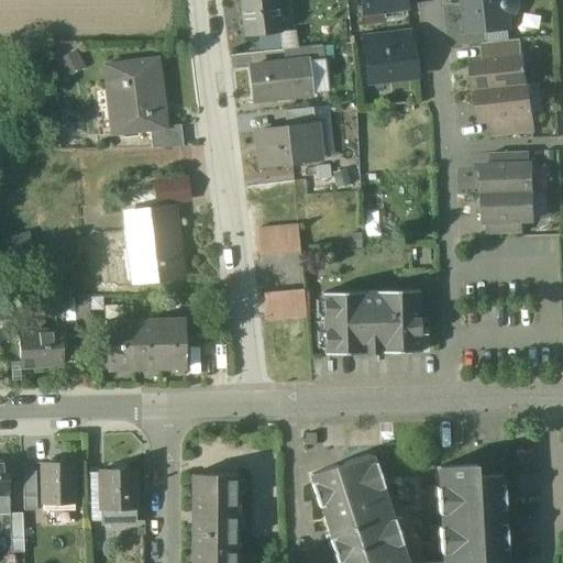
[(277,0),(242,0),(246,35),(282,32),(278,3),(277,0)]
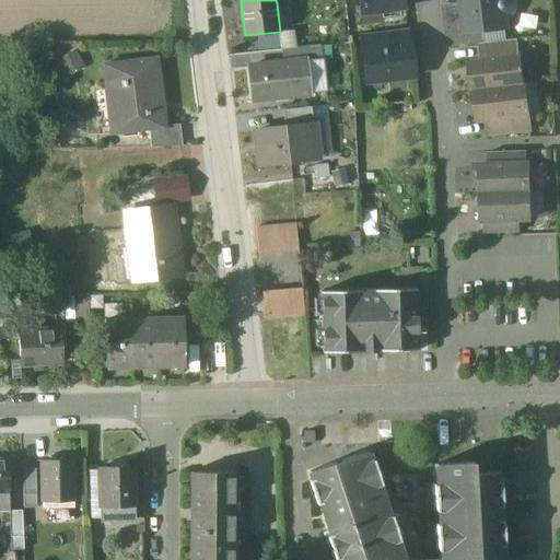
[(359,0),(361,11),(406,6),(405,0),(359,0)]
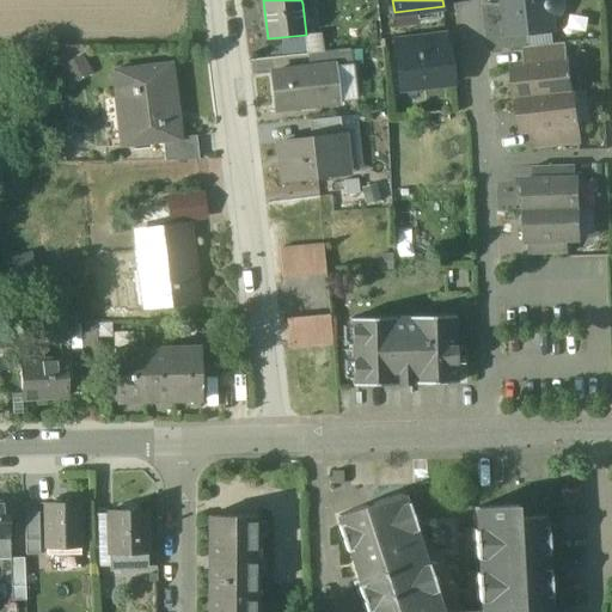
[(561,0),(512,0),(512,1),(507,4),(510,35),(554,30),(552,20),(561,16),(564,1),(561,0)]
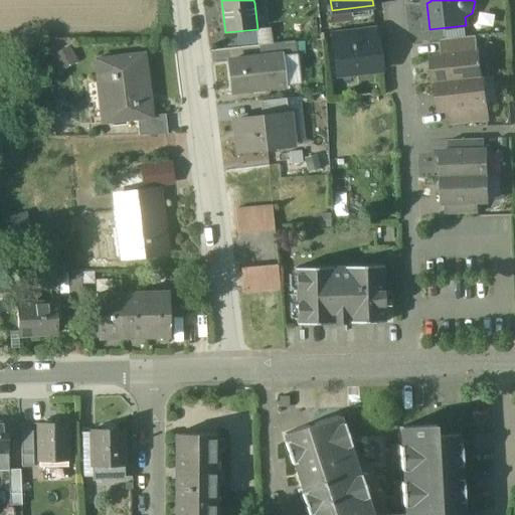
[(367,28),(333,32),(334,44),(369,40),(367,28)]
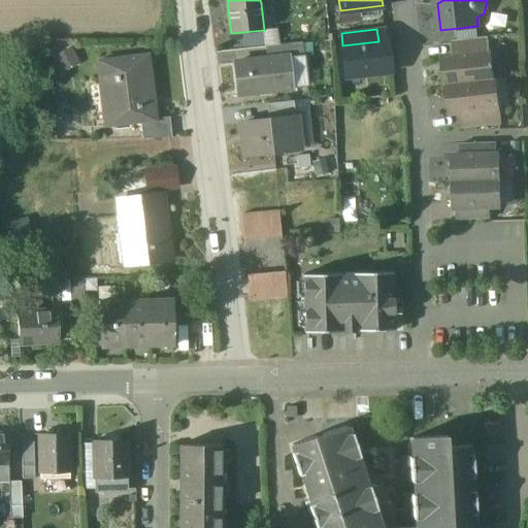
[(489,37),(452,41),(454,56),(454,57),(491,53),(489,37)]
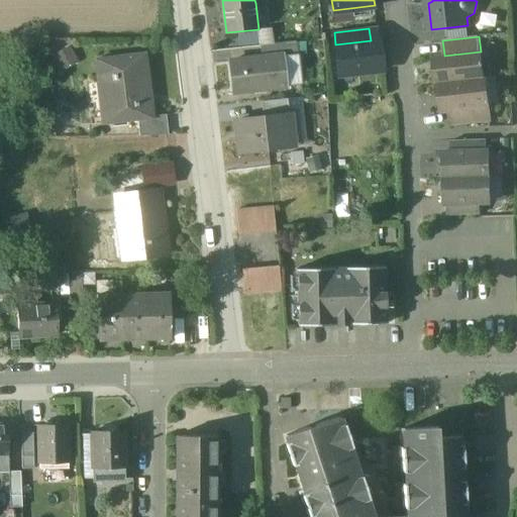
[(297,40),(261,44),(263,58),(283,56),(283,57),(299,56),(297,40)]
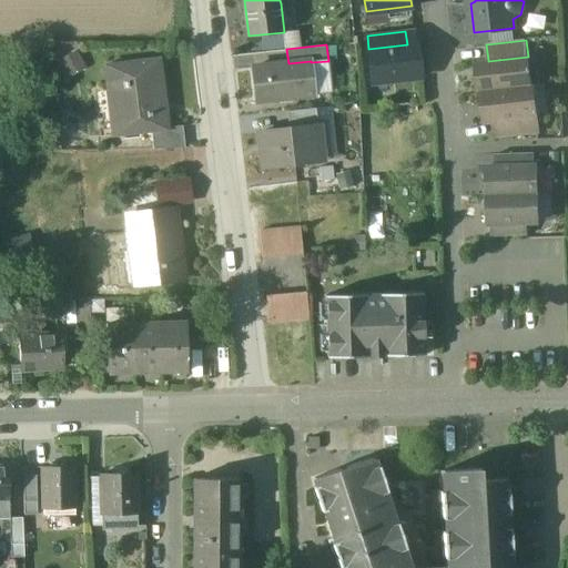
[(407,44),(368,49),(373,82),(419,77),(417,61),(421,58),(419,49),(414,44),(407,44)]
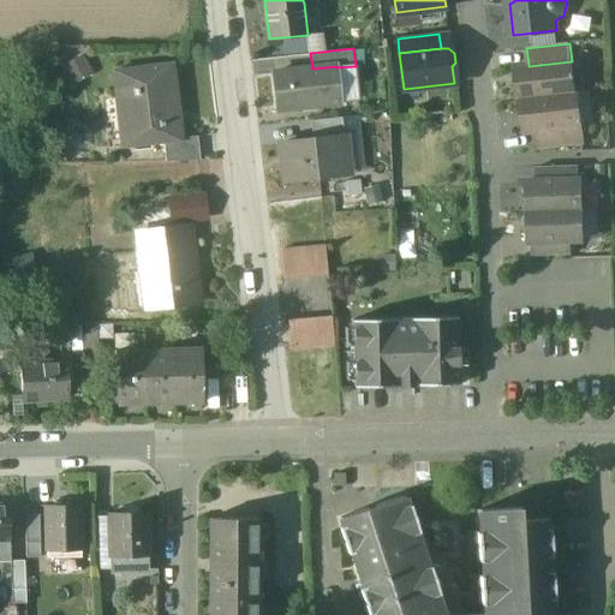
[(572,61),(529,66),(529,65),(517,66),(520,100),(578,94),(577,93),(575,93),(572,61)]
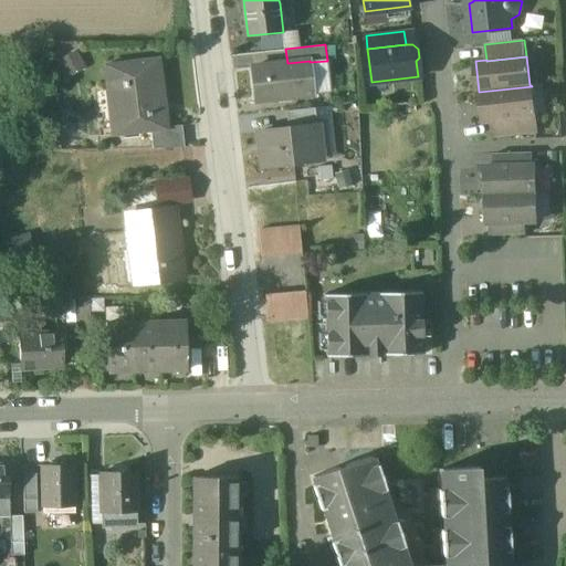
[(157,60),(104,67),(113,135),(152,130),(166,128),(157,60)]
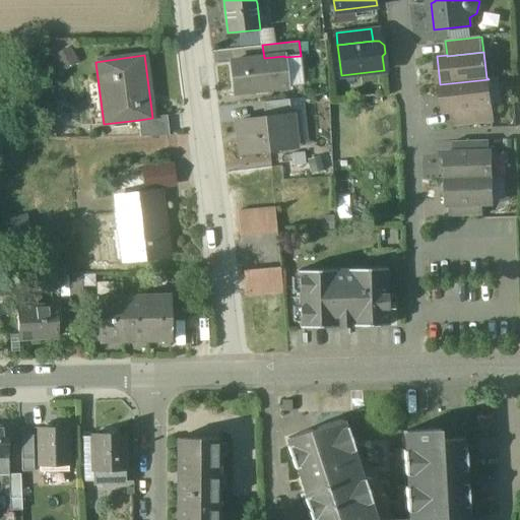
[(264,58),(232,62),(235,93),(288,87),(284,57),(284,56),(264,58)]
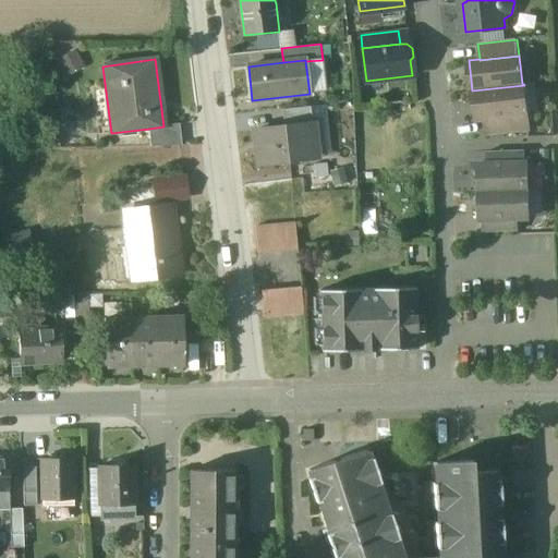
[(524,85),(472,91),(472,92),(474,92),(477,120),(488,119),(528,114),(524,85)]
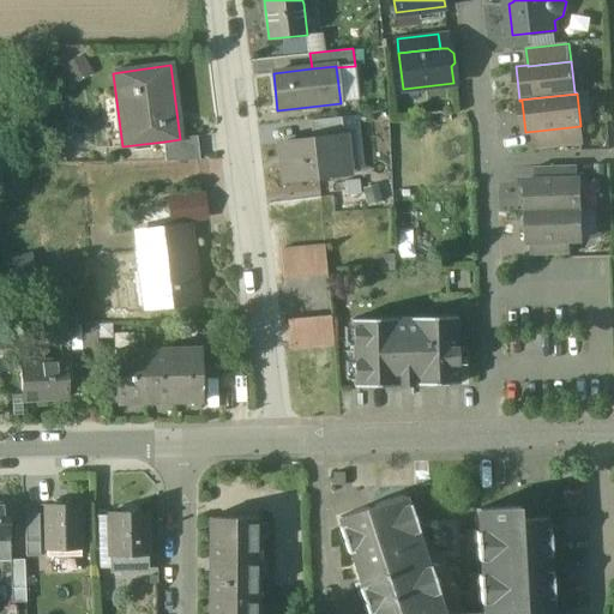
[(343,118),(311,121),(313,140),(337,138),(337,139),(345,138),(343,118)]
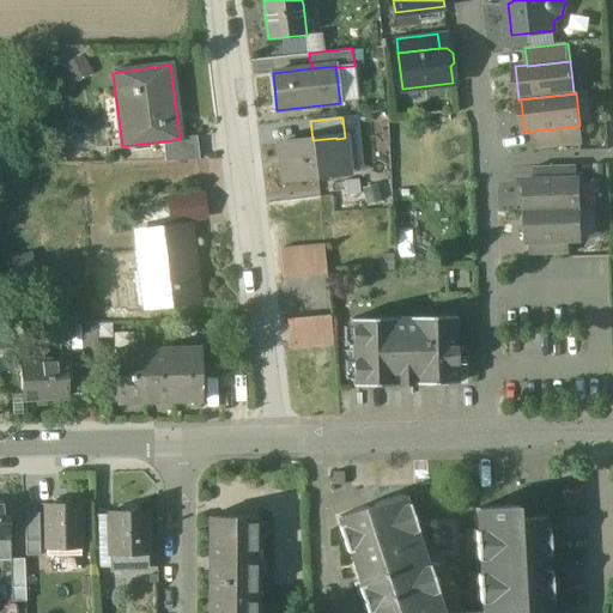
[(580,126),(536,131),(539,149),(581,144),(580,126)]
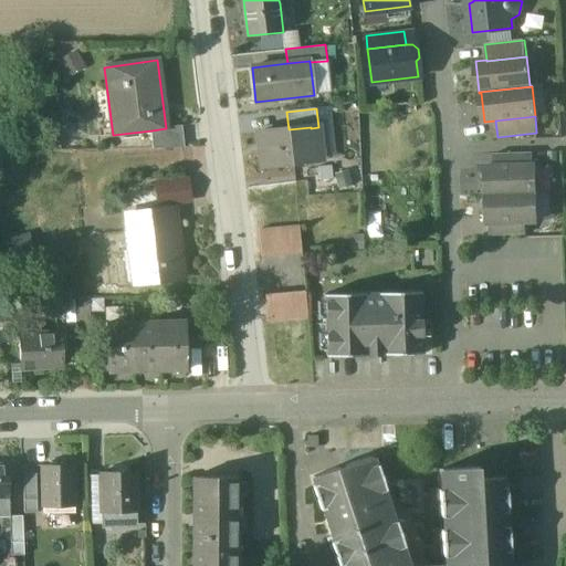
[(166,128),(152,130),(154,148),(182,147),(179,126),(166,128)]
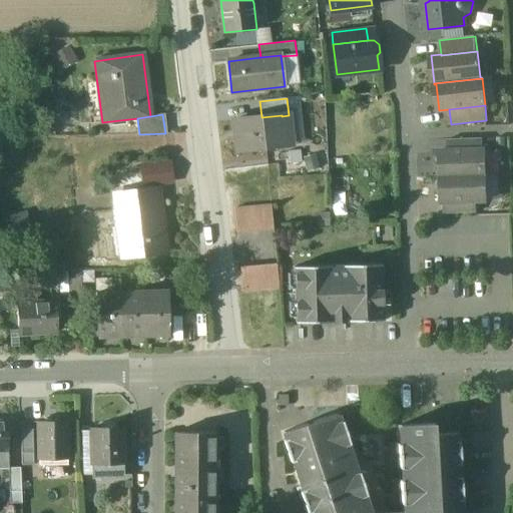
[(262,117),(237,119),(238,134),(236,134),(238,151),(286,146),(282,116),(282,115),(262,117)]
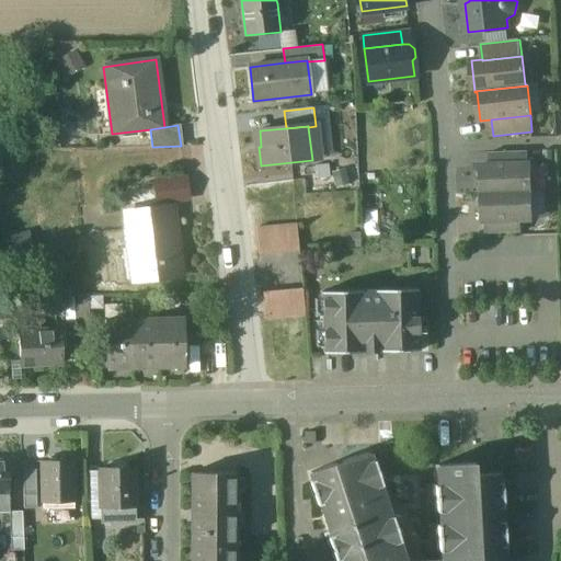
[(528,151),(491,153),(491,165),(528,164),(528,151)]
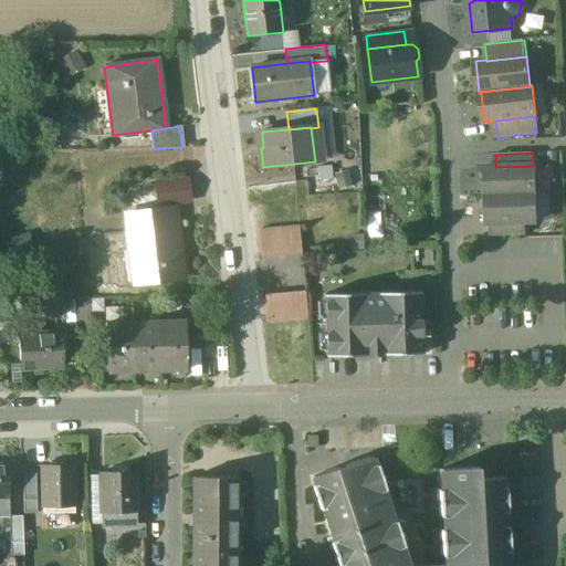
[(495,167),(482,168),(483,196),(536,194),(535,166),(533,166),(495,167)]
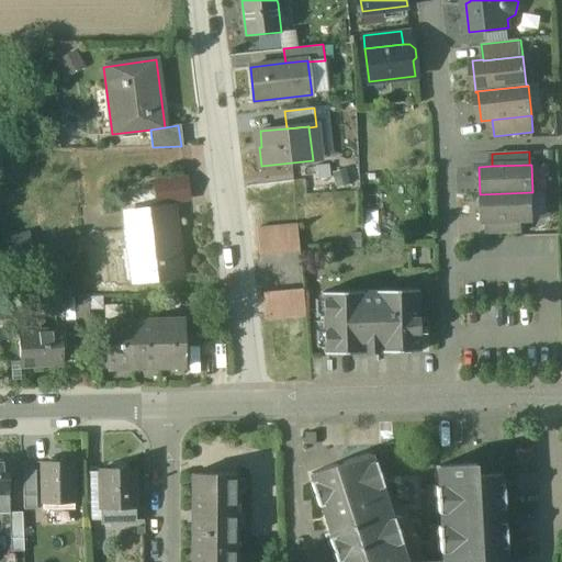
[(187,179),(156,182),(158,203),(189,200),(187,179)]
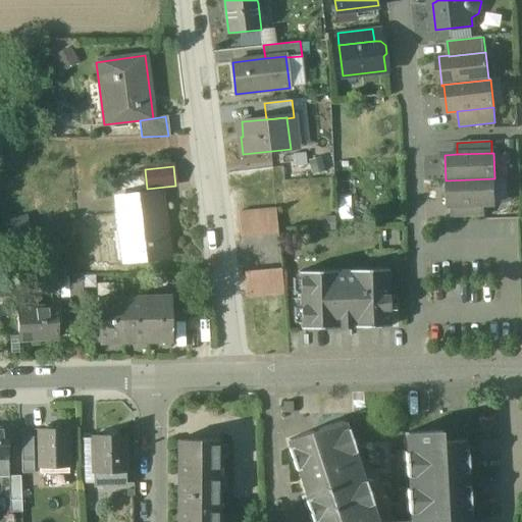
[(494,178),(446,180),(446,206),(450,205),(484,205),(494,204),(494,178)]
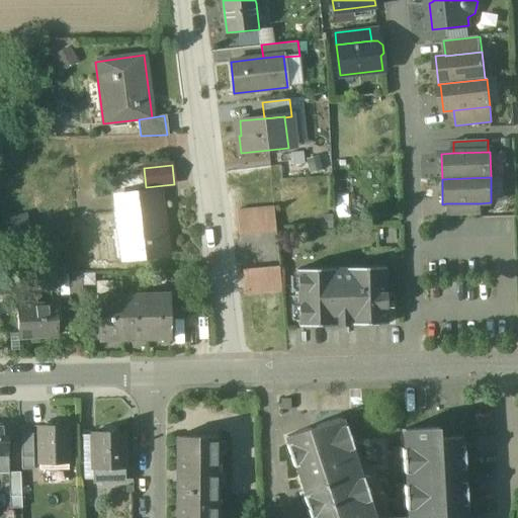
[(161,192),(116,197),(123,260),(168,255),(161,192)]
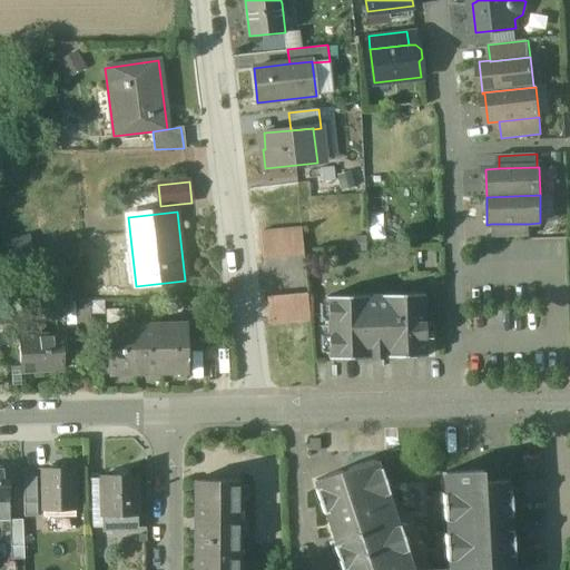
[(529,224),(491,224),(490,236),(529,237),(529,224)]
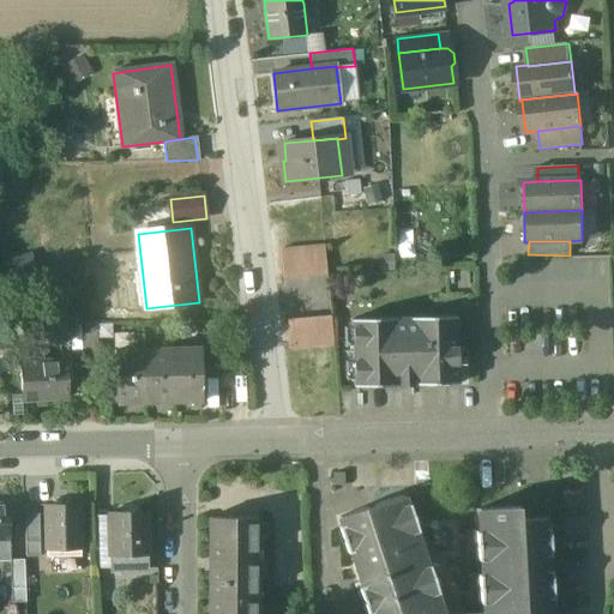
[(325,246),(282,250),(284,280),(327,275),(325,246)]
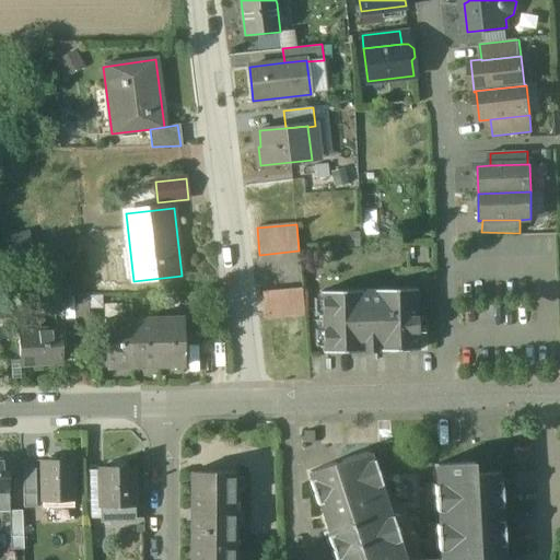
[(302,288),(263,292),(265,318),(304,315),(302,288)]
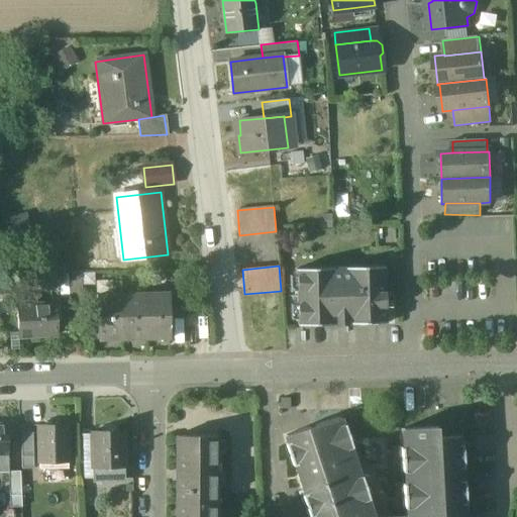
[(385,267),(297,270),(299,326),(337,325),(338,325),(338,324),(346,324),(346,325),(348,325),(348,324),(387,323),(385,267)]
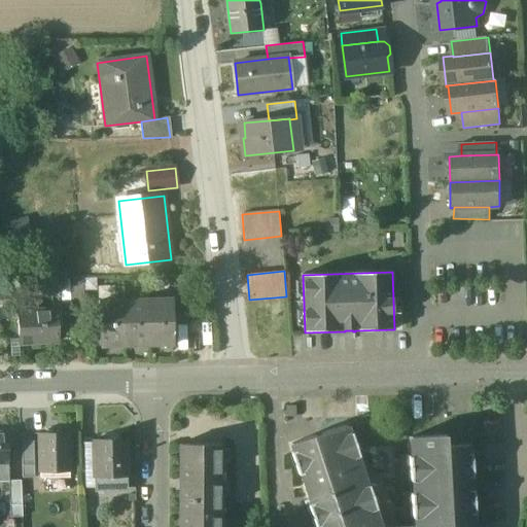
[(84,299),(83,278),(71,278),(72,300),(84,299)]
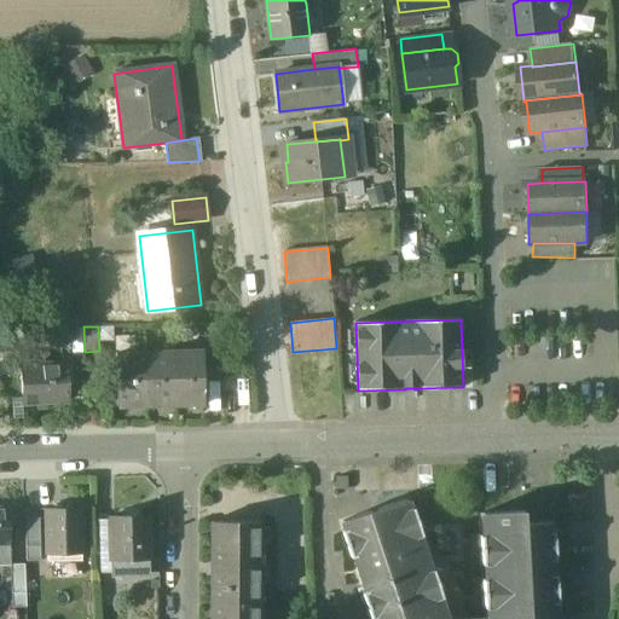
[(146,354),(145,356),(119,357),(119,356),(117,356),(119,408),(120,406),(120,405),(146,405),(146,406),(148,406),(148,405),(175,405),(175,406),(177,406),(177,405),(203,404),(203,405),(204,405),(204,353),(202,353),(202,354),(175,356),(175,354),(174,354),(174,356),(148,356),(148,354),(146,354)]
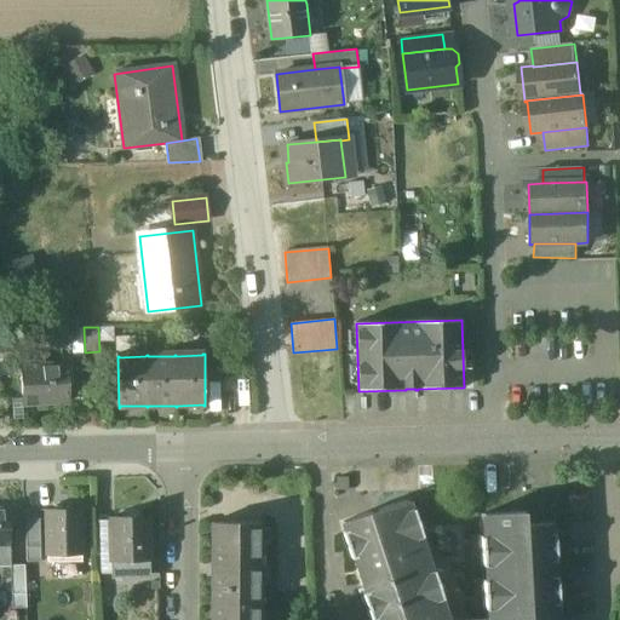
[(65,365),(40,366),(41,369),(21,371),(21,368),(19,368),(22,405),(68,402),(65,365)]
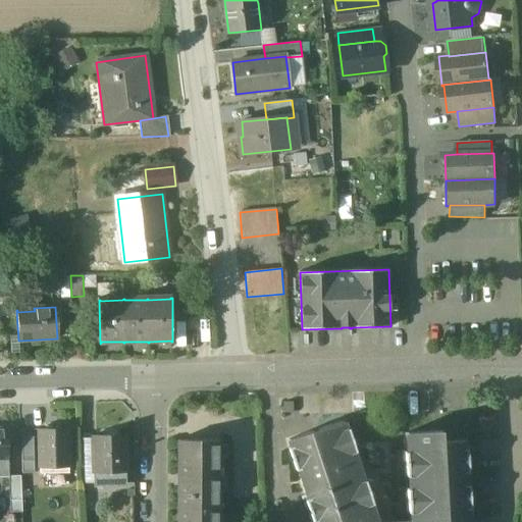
[(294,403),(283,403),(283,413),(294,413),(294,403)]
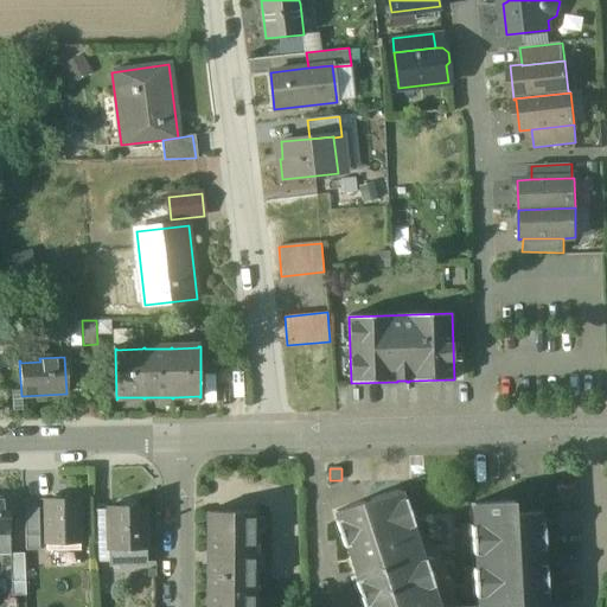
[(401,497),(398,489),(337,509),(339,516),(336,518),(344,545),(349,544),(350,550),(347,550),(356,574),(358,573),(359,577),(356,579),(364,606),(369,606),(544,606),(544,592),(548,592),(547,563),(542,563),(541,548),(545,548),(543,519),(540,519),(538,511),(515,512),(513,499),(473,502),(474,523),(471,523),(472,553),(477,553),(477,564),(473,564),(474,595),(479,595),(480,606),(468,606),(436,606),(430,586),(434,585),(425,556),(421,557),(419,553),(421,551),(414,529),(411,530),(410,524),(414,523),(404,494),(401,497)]
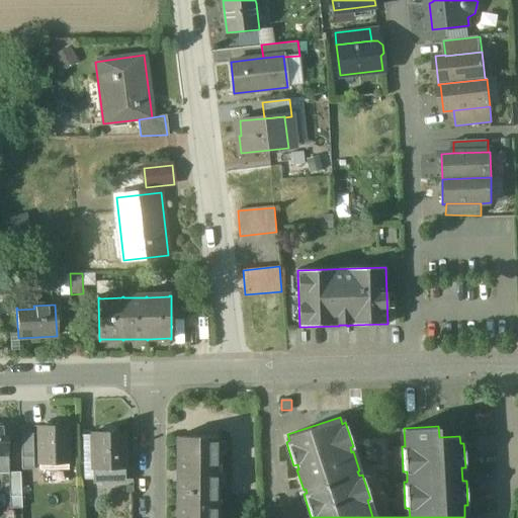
[(68,424),(38,425),(39,463),(52,463),(53,468),(68,468),(68,462),(69,462),(68,424)]
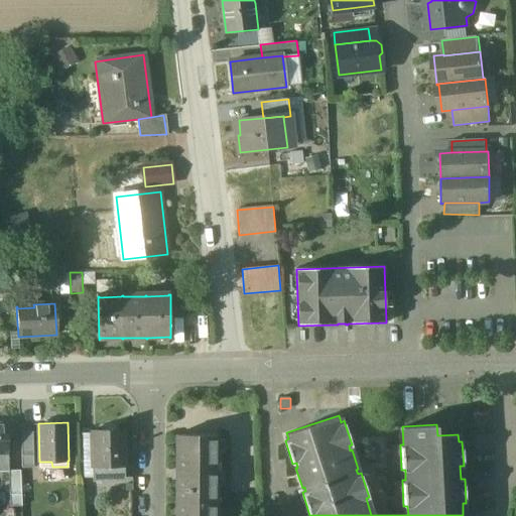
[(7,423),(0,423),(0,453),(8,454),(7,423)]
